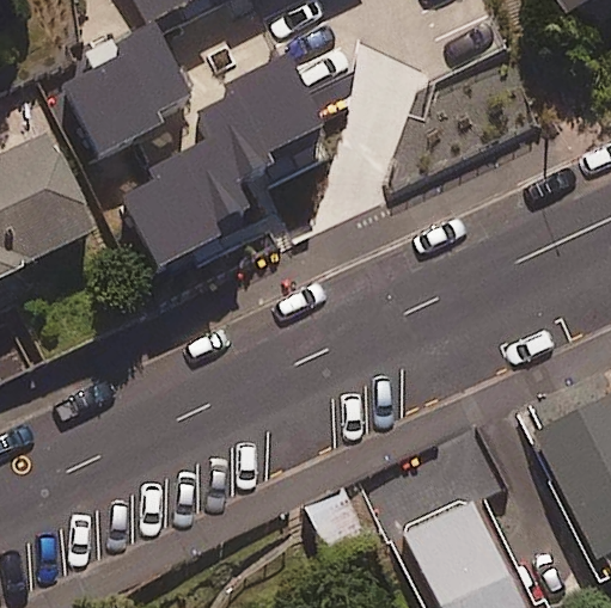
[(555,0),(563,16),(590,0),(555,0)]
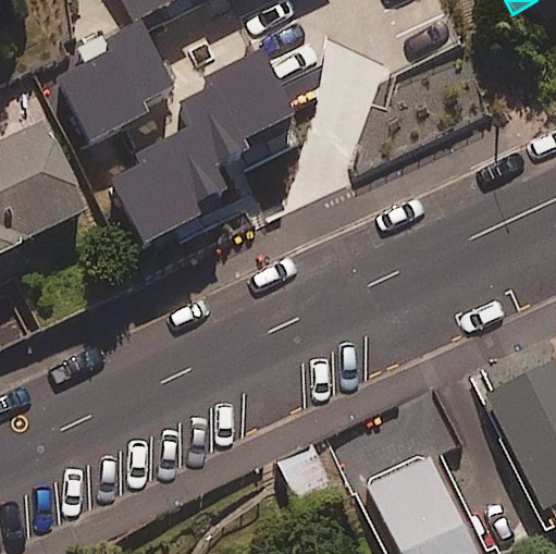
[(0,253),(89,208),(45,121),(0,144),(0,253)]
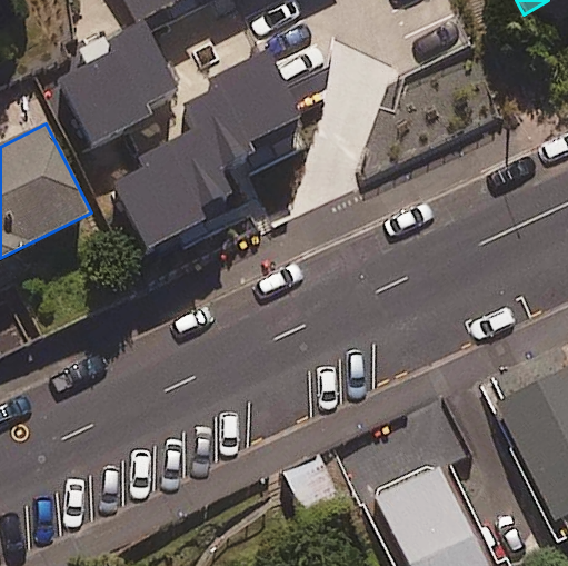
[(567,346),(484,386),(557,544),(567,538),(567,346)]
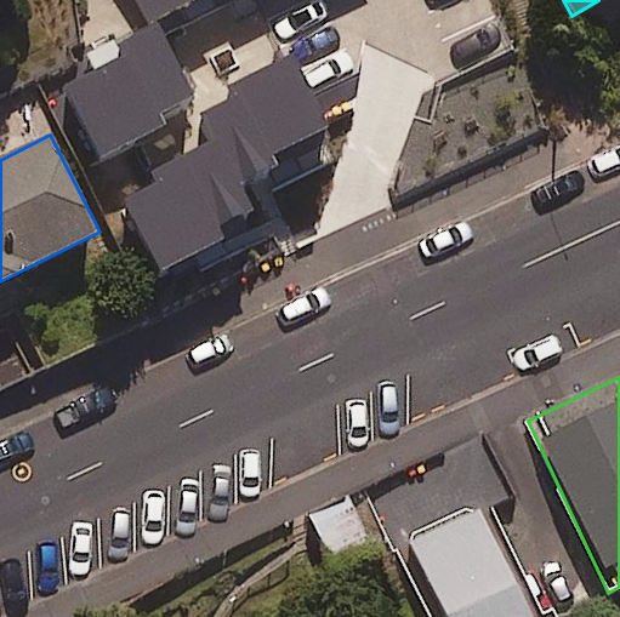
[(515,495),(489,439),(371,493),(428,616),(541,616),(490,506),(515,495)]
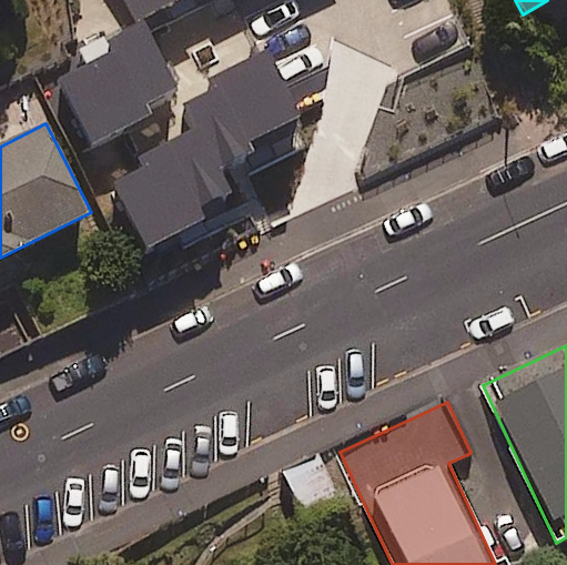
[(319,457),(284,473),(306,523),(341,506),(319,457)]
